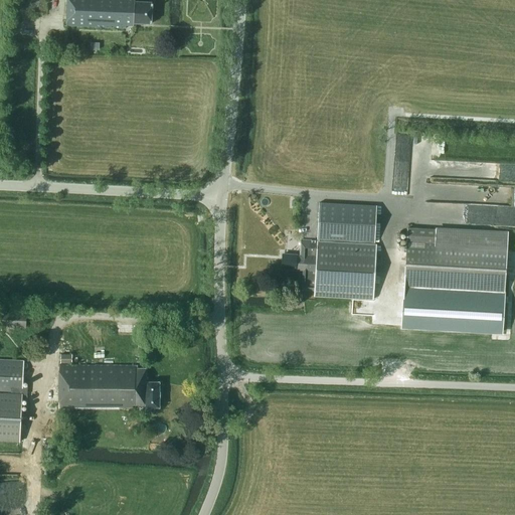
[(67,0),(66,26),(126,29),(126,25),(134,25),(134,23),(150,23),(151,3),(134,2),(134,0),(67,0)]
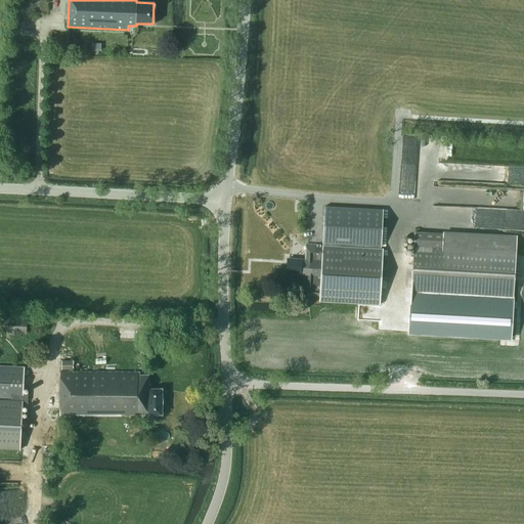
[(405,136),(401,197),(417,198),(421,137),(405,136)]
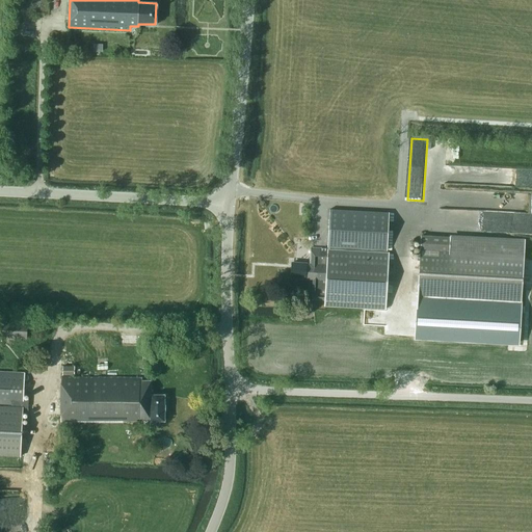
[(389,213),(329,209),(327,247),(387,250),(389,213)]
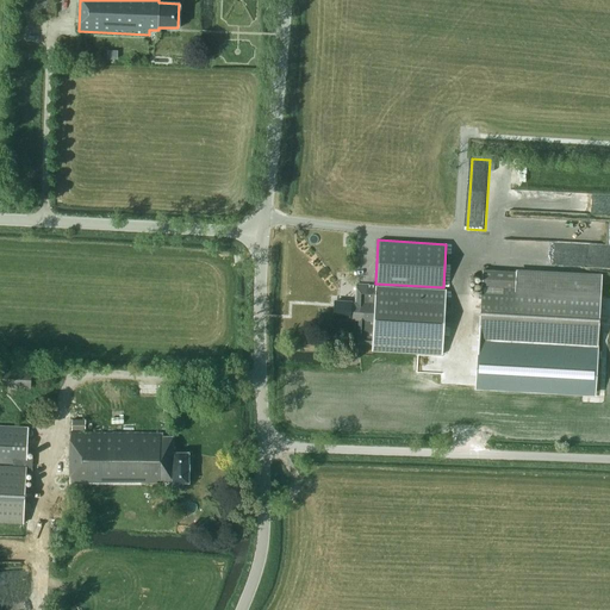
[(602,278),(483,271),(478,338),(597,346),(602,278)]
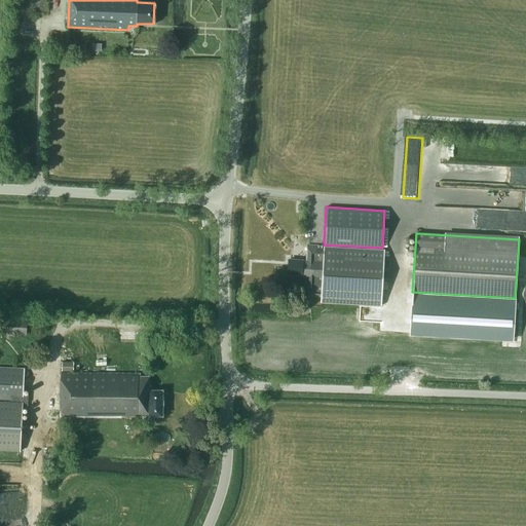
[(306,261),(288,260),(287,274),(309,276),(308,296),(321,297),(321,302),(381,306),(384,250),(307,246),(306,261)]
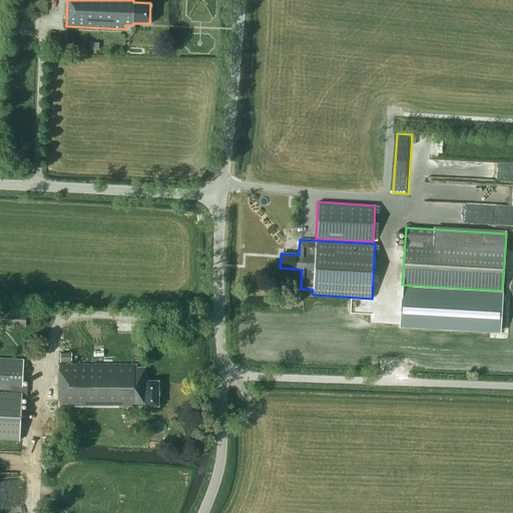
[(9,311),(2,311),(2,313),(0,313),(0,322),(2,322),(2,325),(26,326),(26,312),(9,311)]
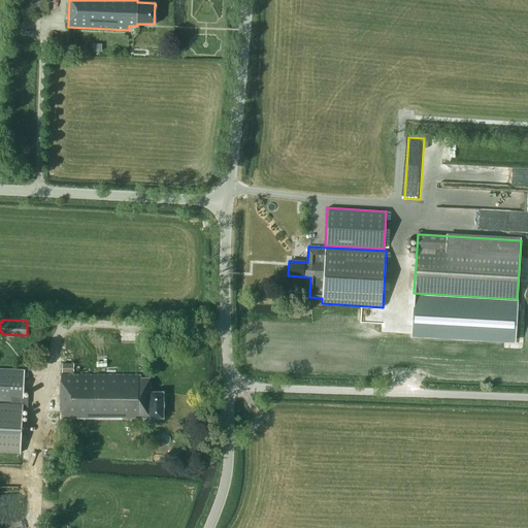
[(90,345),(102,347),(103,335),(91,334),(90,345)]
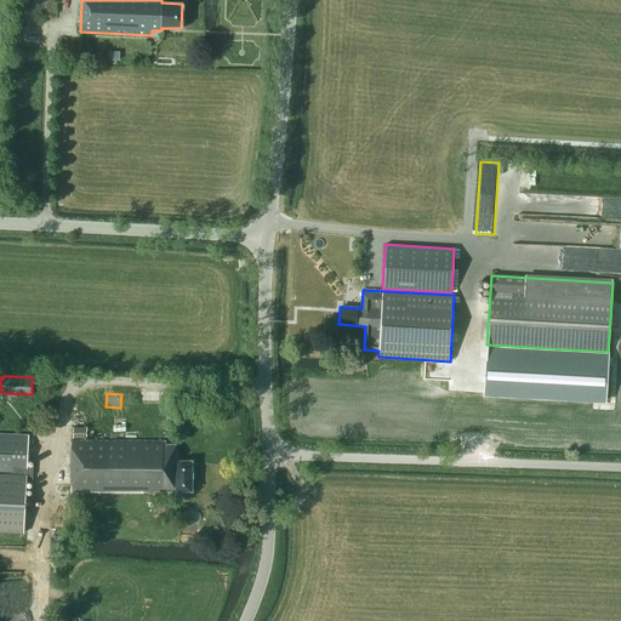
[(74,438),(87,438),(87,427),(74,427),(74,438)]
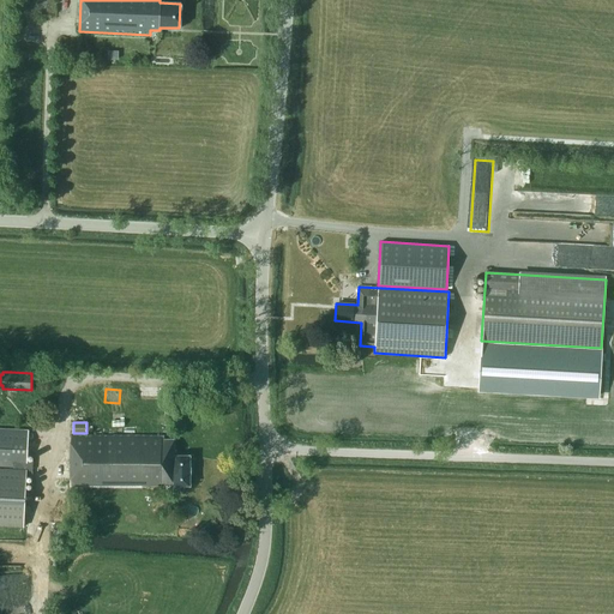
[(28,429),(0,428),(0,525),(23,528),(23,516),(28,429)]
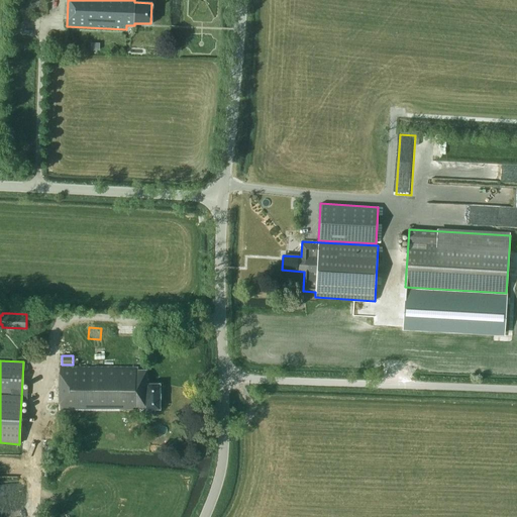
[(137,367),(96,366),(60,367),(60,410),(132,410),(132,407),(145,407),(145,408),(160,408),(160,383),(146,383),(146,370),(137,370),(137,367)]
